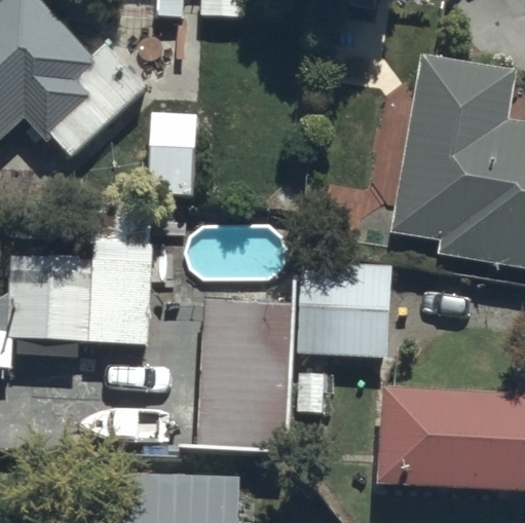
[(0,142),(22,120),(68,165),(148,90),(101,41),(87,53),(36,0),(1,0),(0,1),(0,142)]
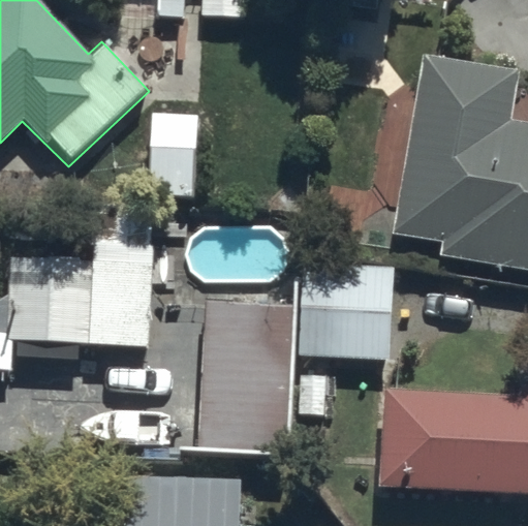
[(519,66),(420,54),(392,234),(438,241),(436,254),(527,268),(527,124),(510,122),(519,66)]
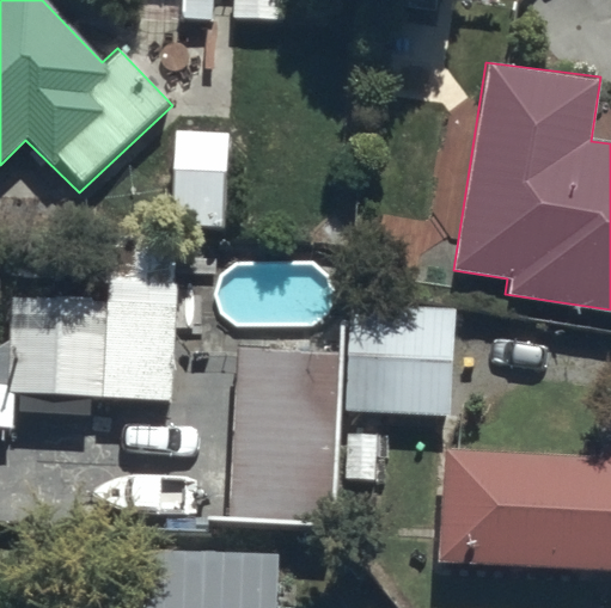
[(227,130),(171,130),(172,227),(228,226),(227,130)]
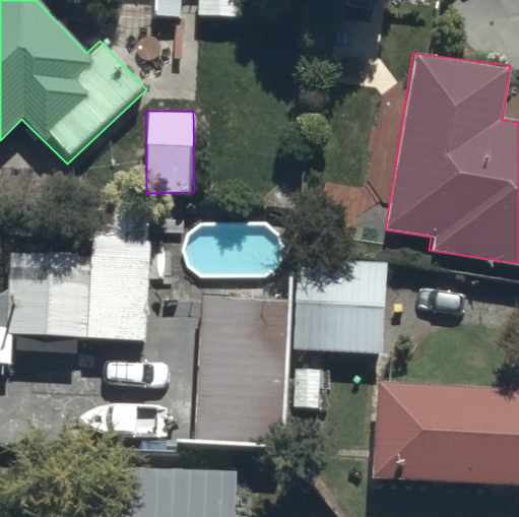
[(84,257),(9,255),(7,332),(0,331),(0,364),(11,364),(11,350),(79,352),(79,338),(147,339),(150,202),(86,200),(84,257)]
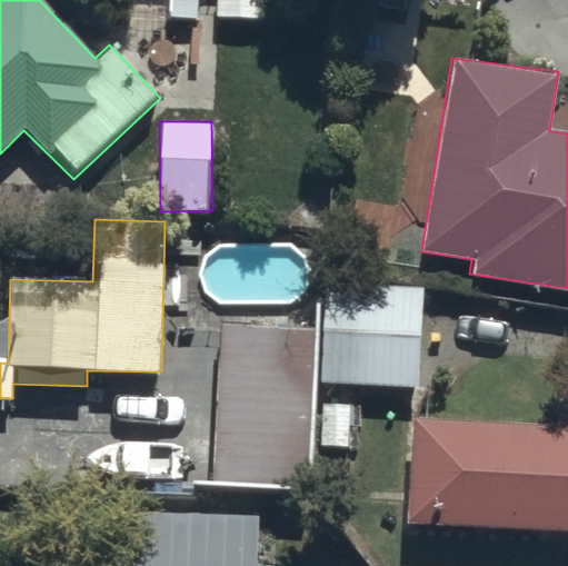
[(327,281),(321,383),(417,388),(422,286),(327,281)]
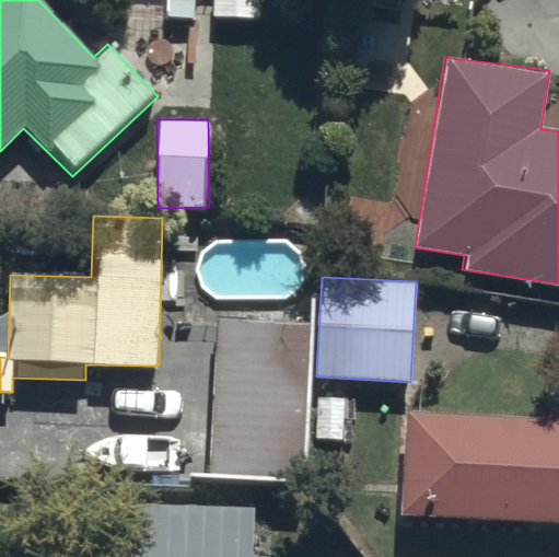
[(305,324),(217,320),(210,471),(298,475),(305,324)]
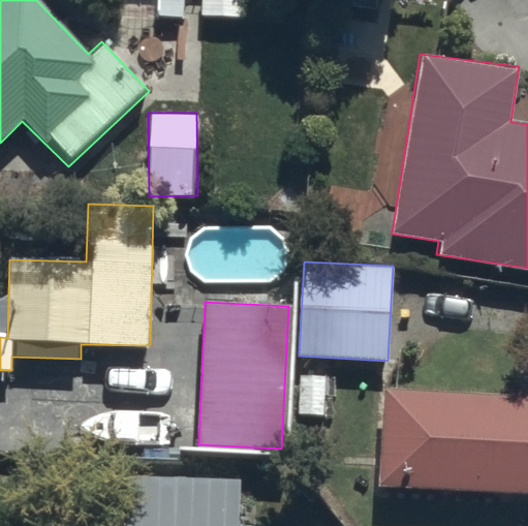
[(377,489),(527,495),(527,383),(519,383),(519,396),(382,391),(377,489)]
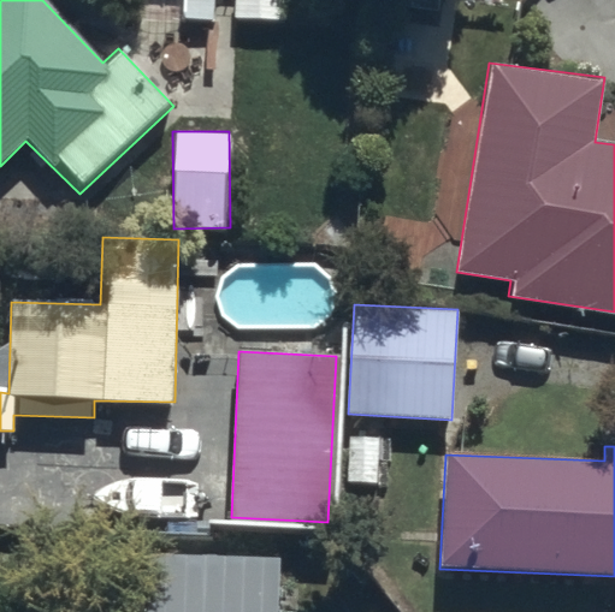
[(278,611),(281,565),(146,560),(143,611),(278,611)]
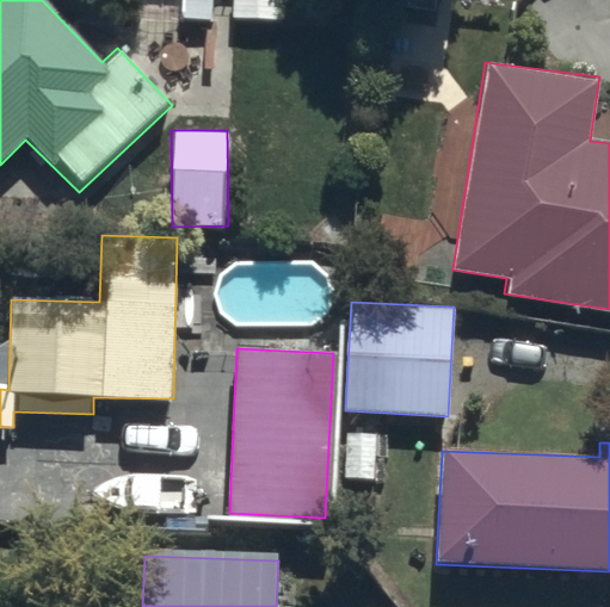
All buildings are outlined.
